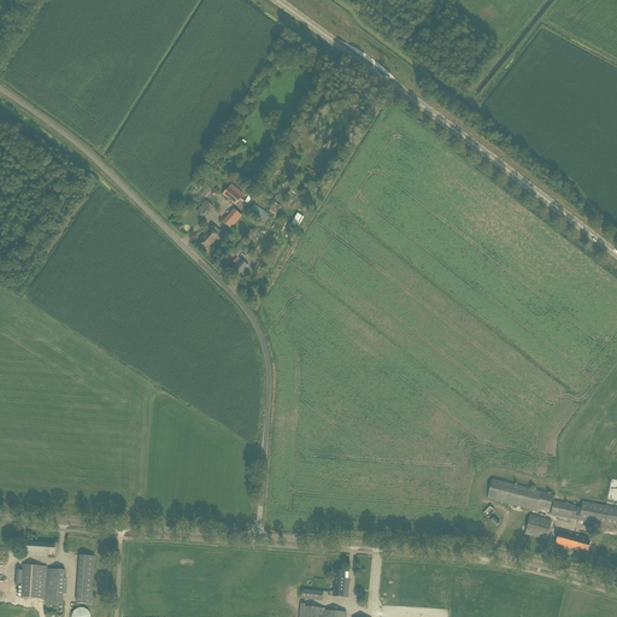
[(231,184),(222,195),(235,205),(240,199),(245,195),(231,184)]
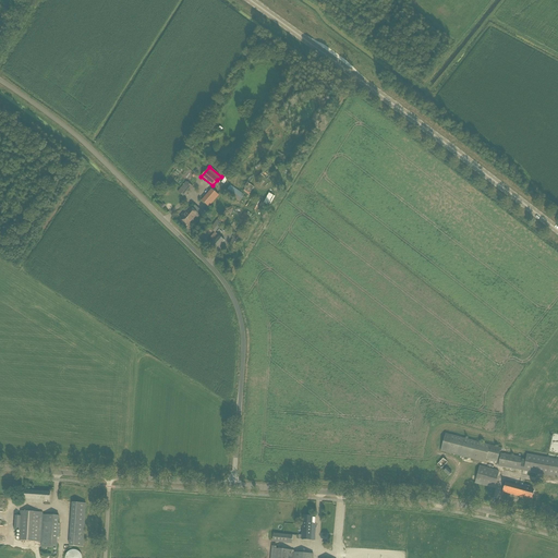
[(186,181),(181,189),(185,192),(189,189),(191,190),(193,187),(186,181)]
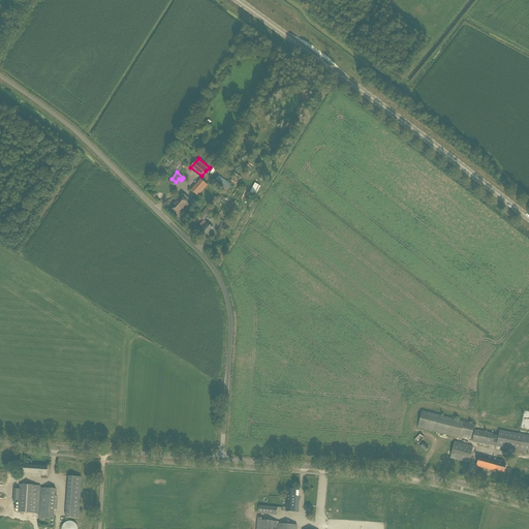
[(218,176),(214,183),(227,191),(231,184),(218,176)]
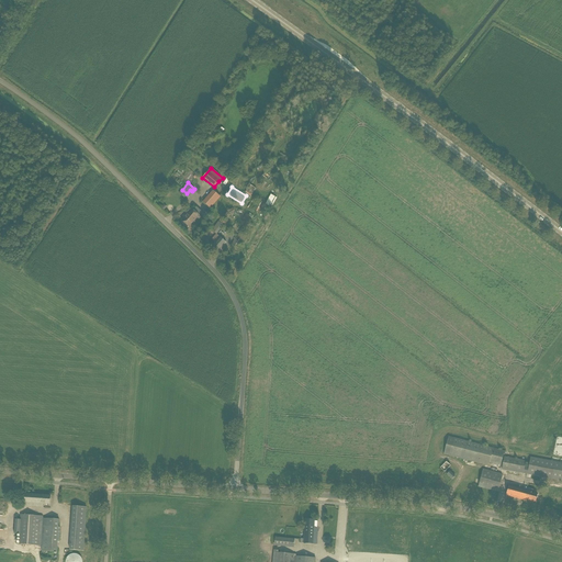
[(213,190),(206,198),(214,204),(220,197),(213,190)]
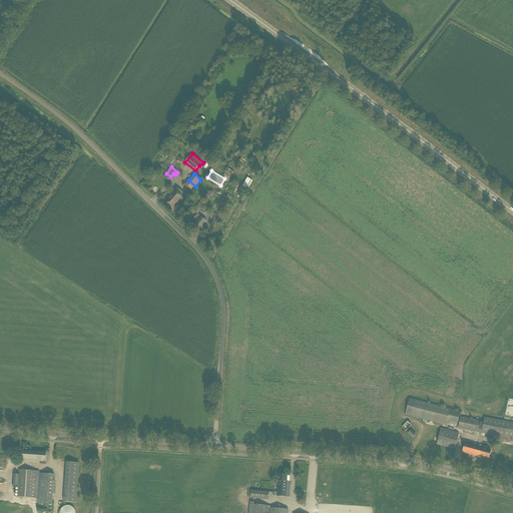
[(248,189),(252,179),(246,177),(242,186),(248,189)]
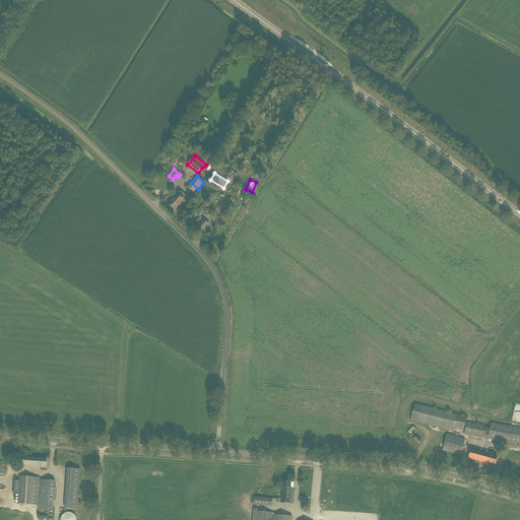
[(184,199),(178,193),(168,204),(175,210),(184,199)]
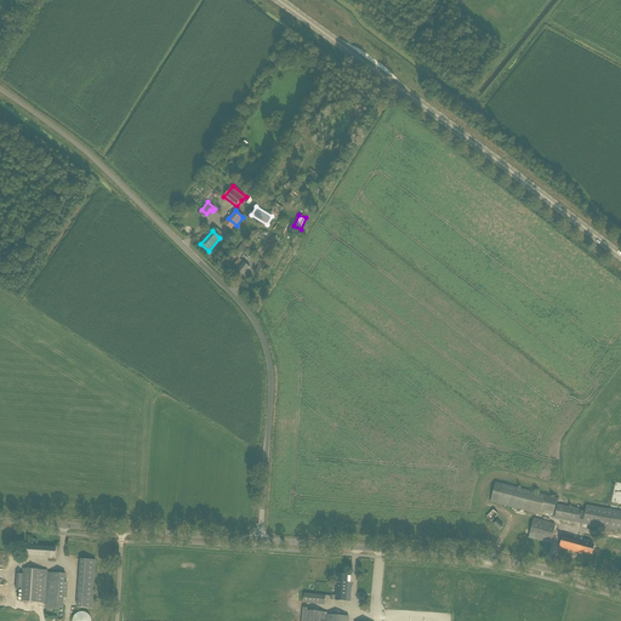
[(269,243),(275,248),(279,241),(278,241),(279,239),(275,237),(274,238),(273,238),(269,243)]
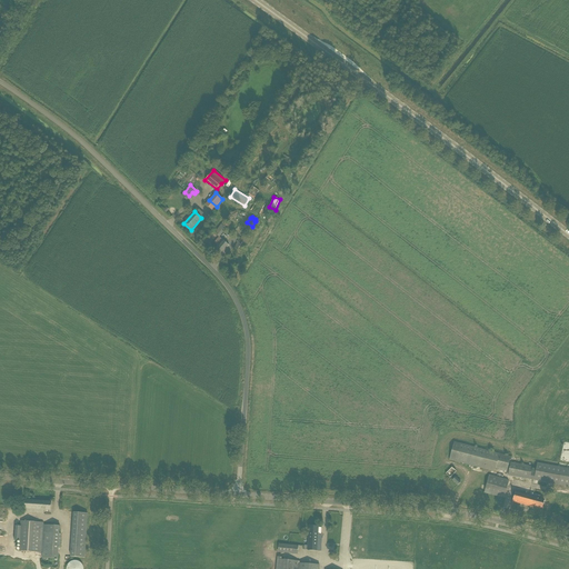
[(226,219),(215,232),(220,237),(227,228),(231,223),(226,219)]
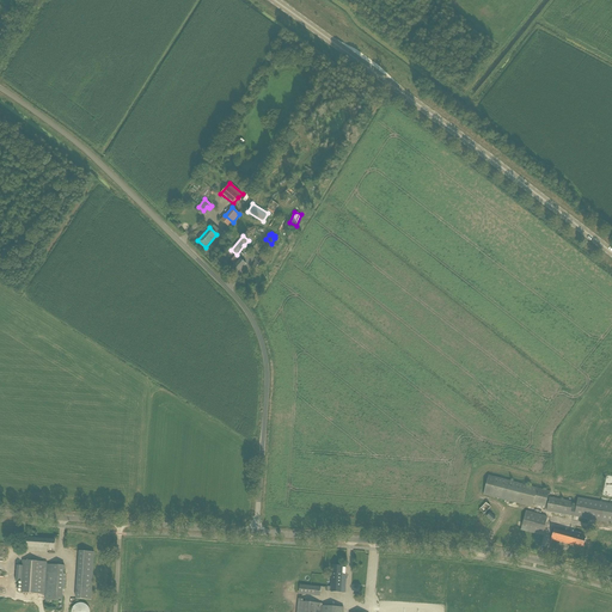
[(269,244),(252,267),(259,271),(276,249),(269,244)]
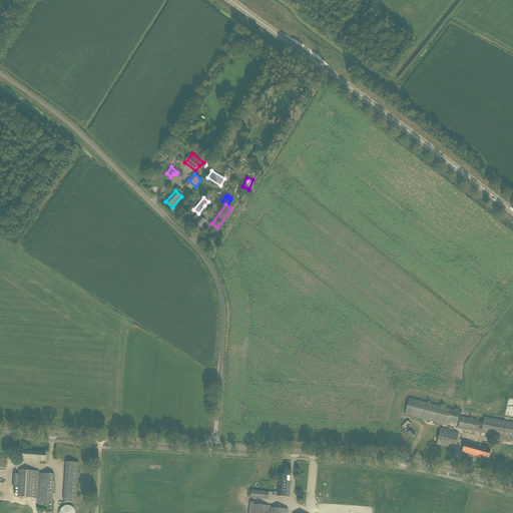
[(207,222),(198,213),(193,218),(196,221),(193,224),(198,230),(207,222)]
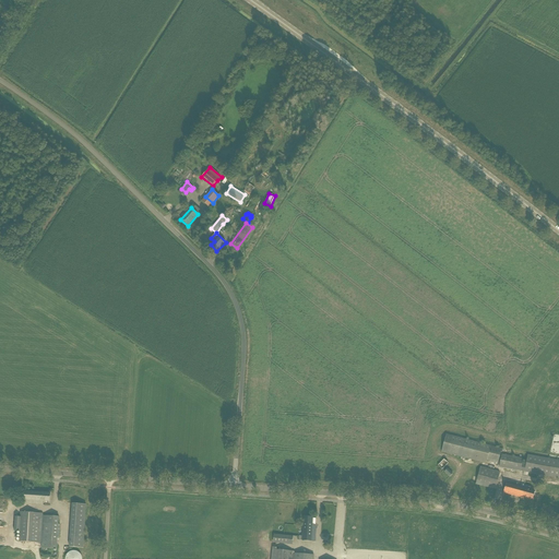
[(501,453),(503,449),(447,433),(441,452),(486,464),(487,461),(498,463),(501,452),(501,453)]
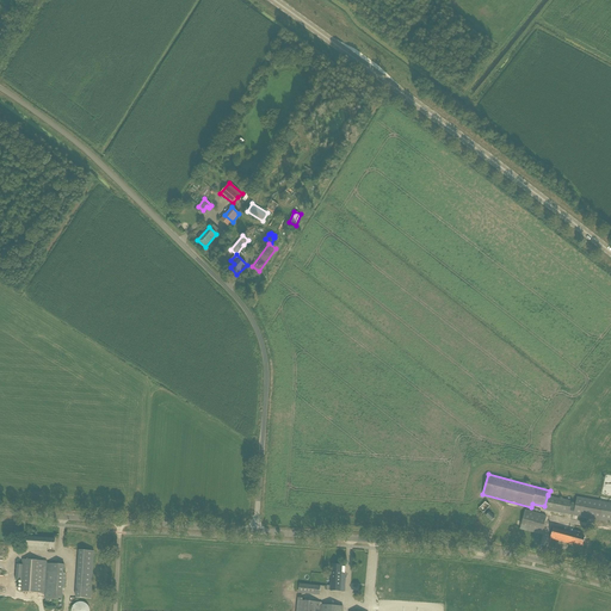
[(610,522),(610,503),(576,497),(575,507),(571,506),(572,501),(548,497),(545,511),(610,522)]
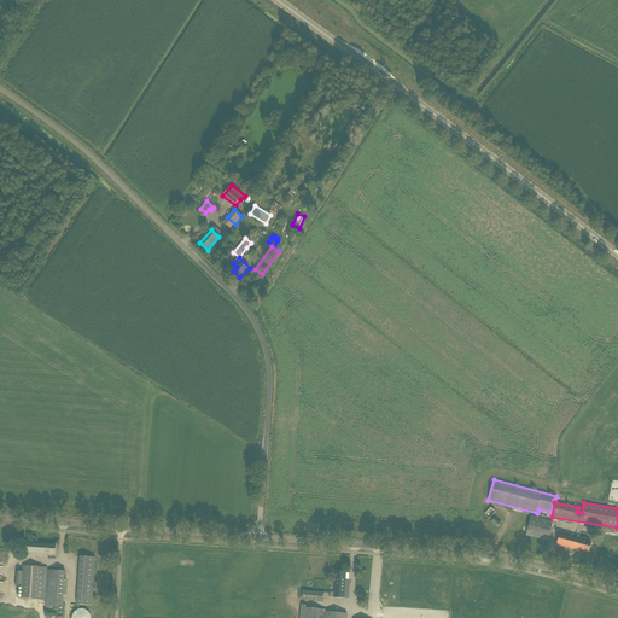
[(496,513),(490,508),(484,514),(489,519),(496,513)]
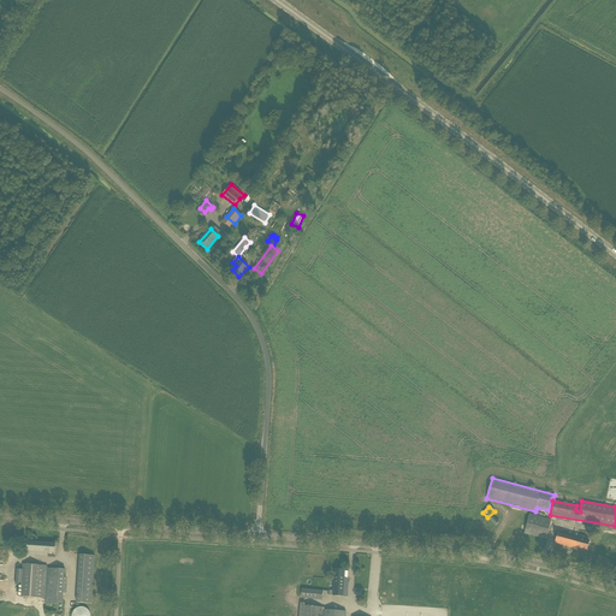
[(551,520),(529,515),(525,533),(546,539),(551,520)]
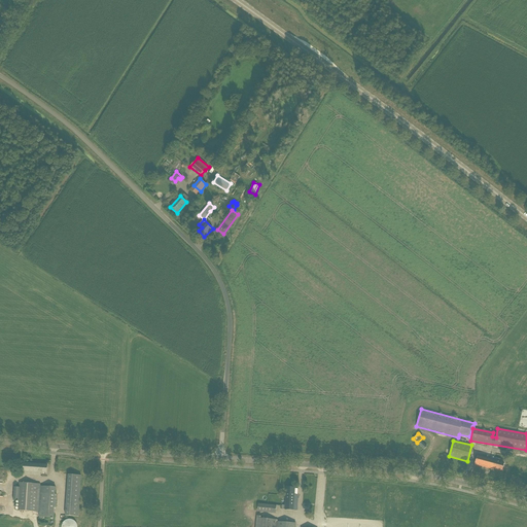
[(476,460),(475,464),(493,470),(494,468),(502,470),(504,463),(499,461),(500,459),(496,458),(496,461),(477,456),(476,460)]
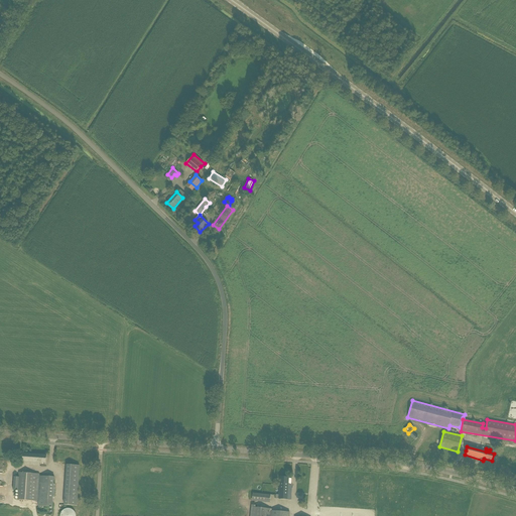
[(22,465),(28,465),(39,466),(40,463),(46,463),(46,460),(46,455),(22,453),(22,458),(22,462),(22,465)]
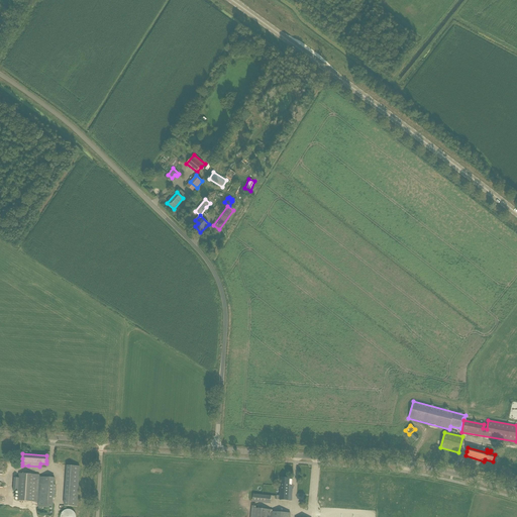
[(64,505),(78,506),(79,466),(66,464),(64,505)]
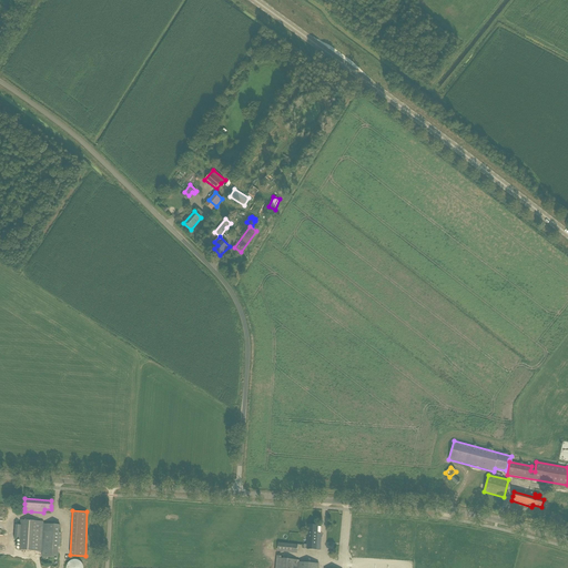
[(21,525),(16,525),(14,539),(20,539),(19,550),(42,551),(42,556),(59,557),(60,525),(43,524),(43,521),(20,520),(21,525)]
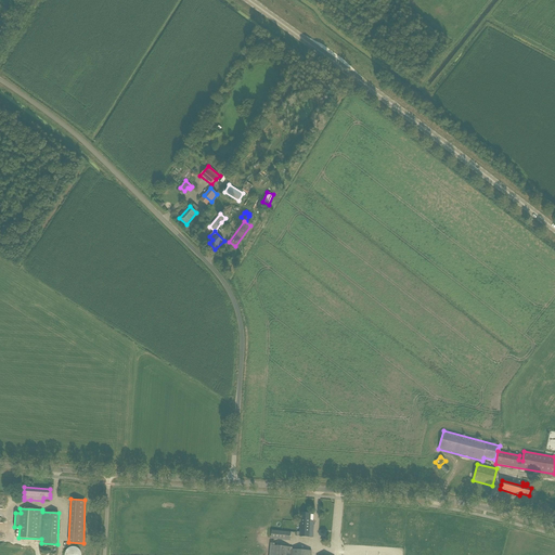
[(310,514),(301,513),(300,537),(313,538),(313,521),(310,521),(310,514)]
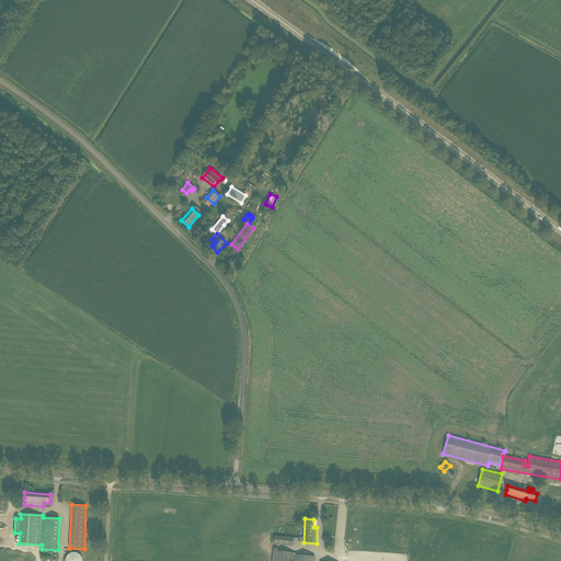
[(274,545),(293,547),(294,538),(275,536),(274,545)]
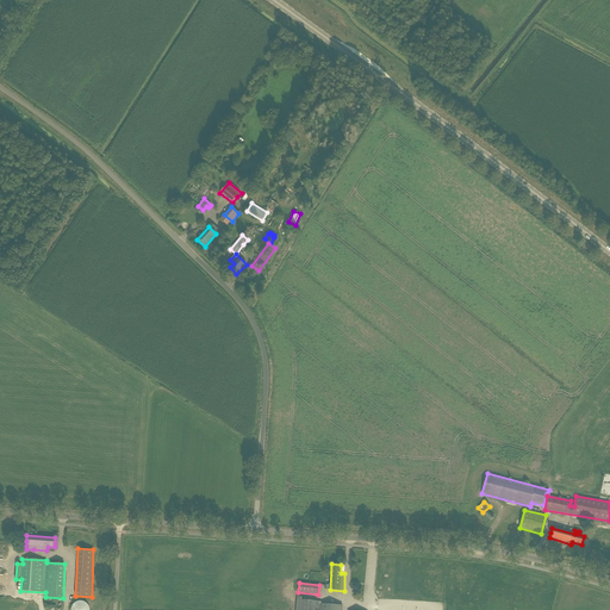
[(298,597),(296,609),(342,609),(343,605),(322,604),(322,602),(302,599),(302,597),(298,597)]
